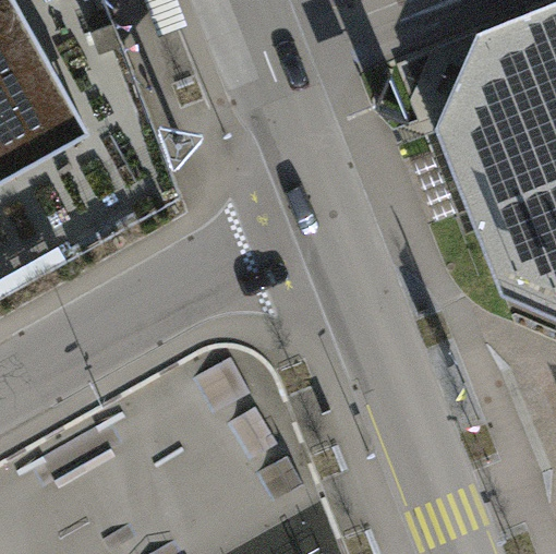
[(0,185),(91,135),(14,0),(0,0),(0,185)]
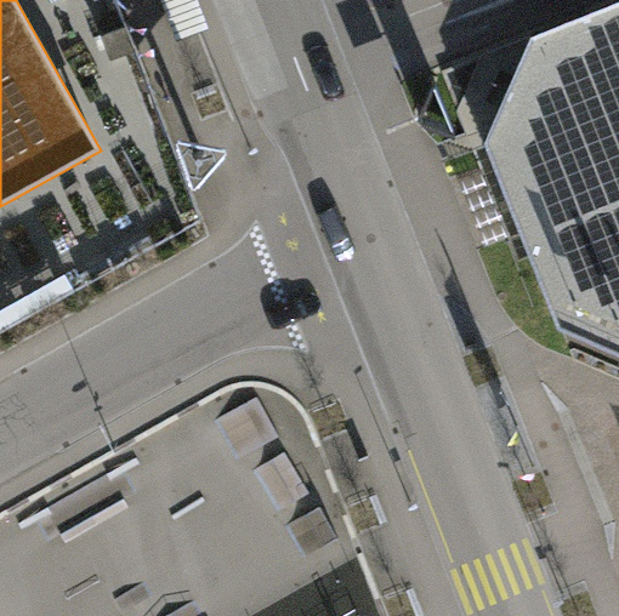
[(618,1),(531,38),(483,144),(540,287),(618,321),(618,1)]
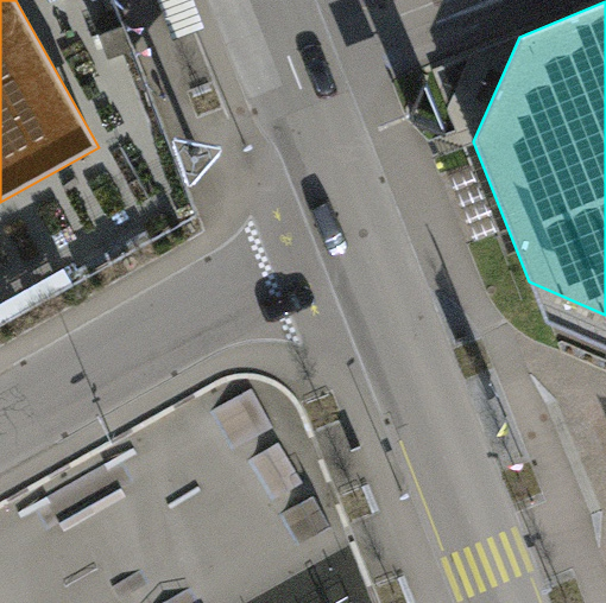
[(605,315),(529,281),(545,324),(605,349),(605,315)]
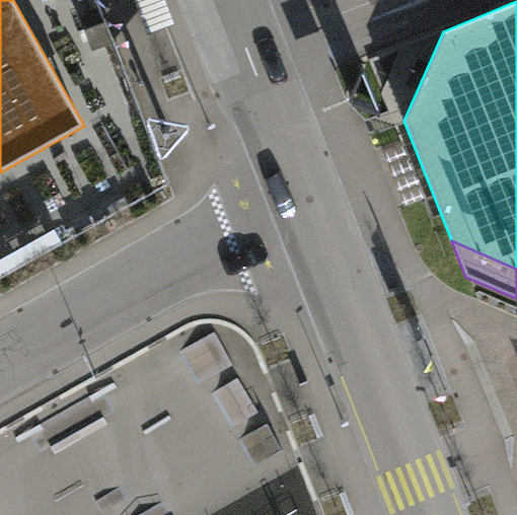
[(42,514),(29,490),(52,479),(28,431),(0,444),(0,514),(42,514)]
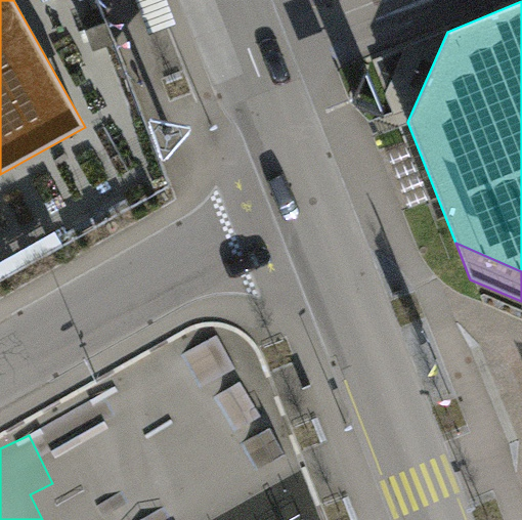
[(84,484),(84,445),(56,445),(56,484),(84,484)]
